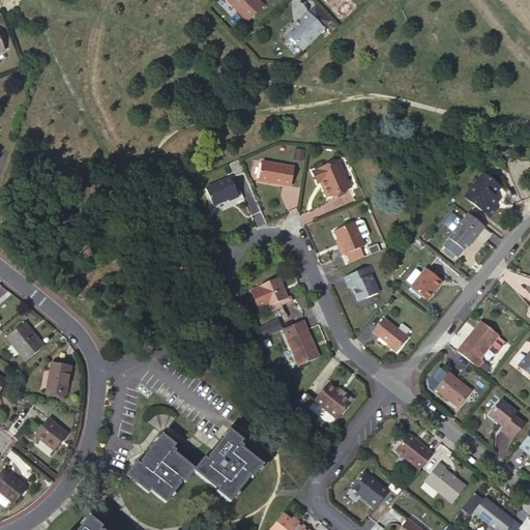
[(226,0),(247,21),(263,5),(258,0),(226,0)]
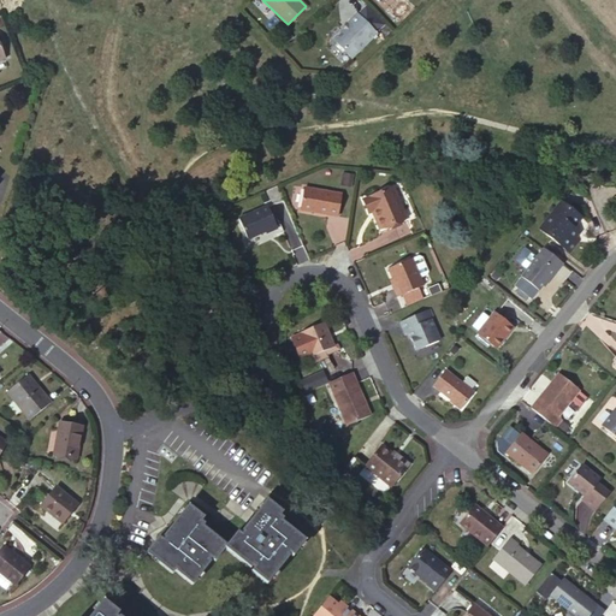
[(375,34),(356,15),(348,23),(349,24),(336,36),(336,42),(350,58),(375,34)]
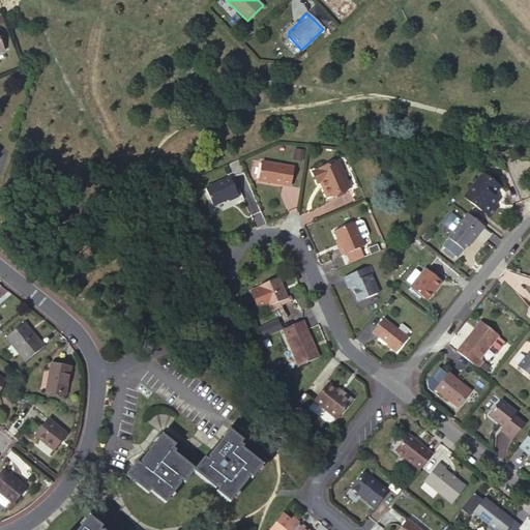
[(0,50),(9,47),(1,27),(0,27),(0,50)]
